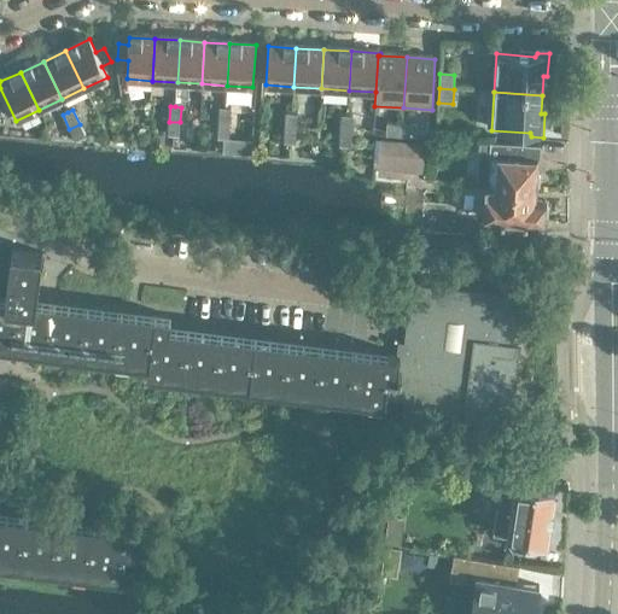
[(231,110),(226,110),(220,110),(219,124),(229,126),(231,110)]
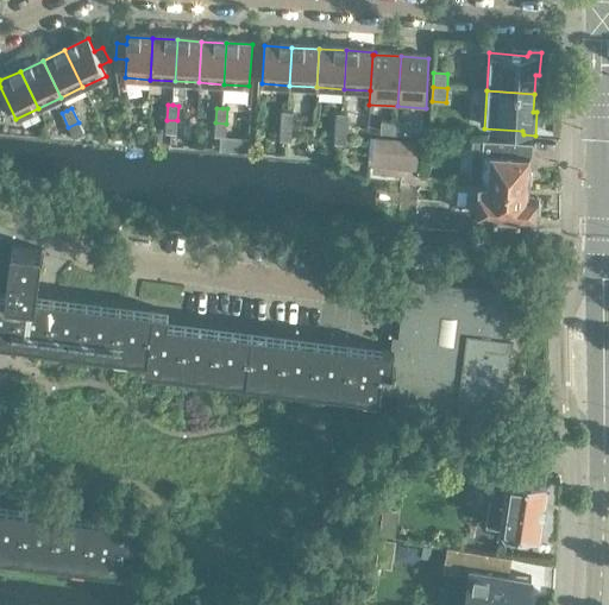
[(293,113),(289,112),(282,112),(281,127),(292,127),(293,113)]
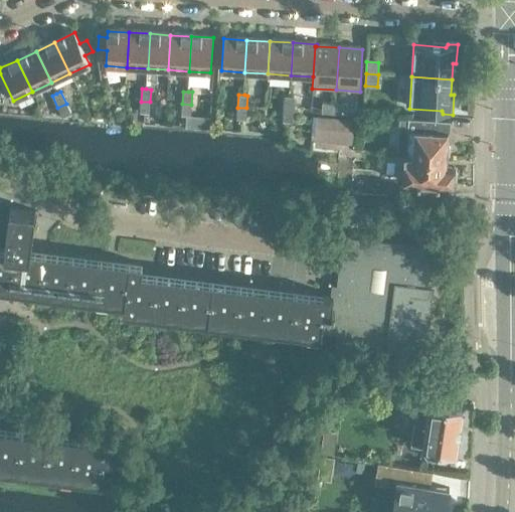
[(294,99),(289,98),(285,98),(284,111),(293,111),(294,99)]
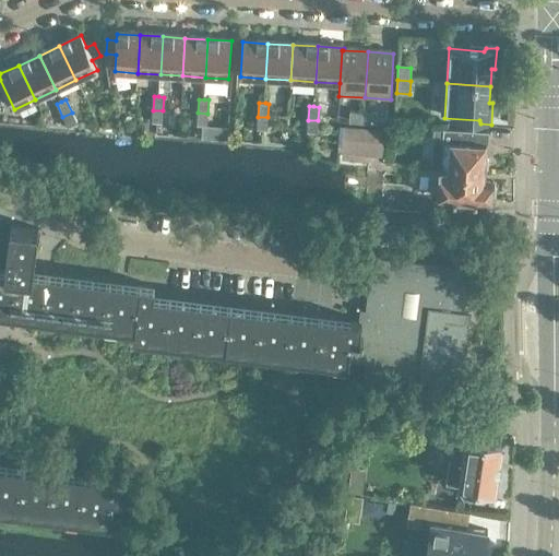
[(162,125),(163,110),(153,110),(152,123),(162,125)]
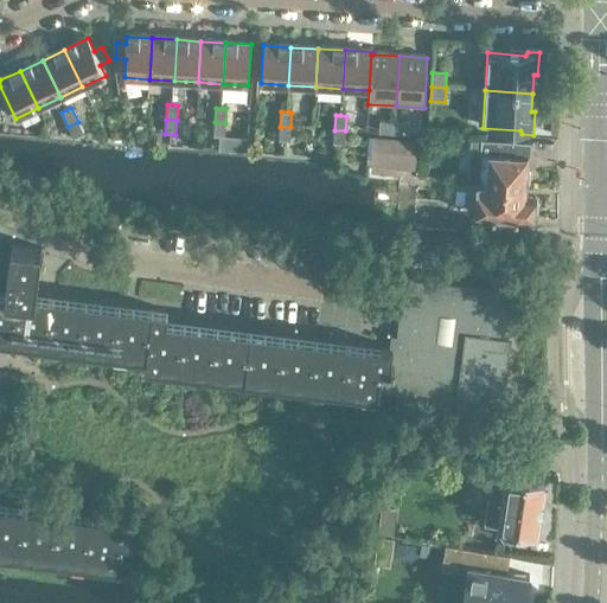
[(84,135),(78,122),(68,127),(75,140),(84,135)]
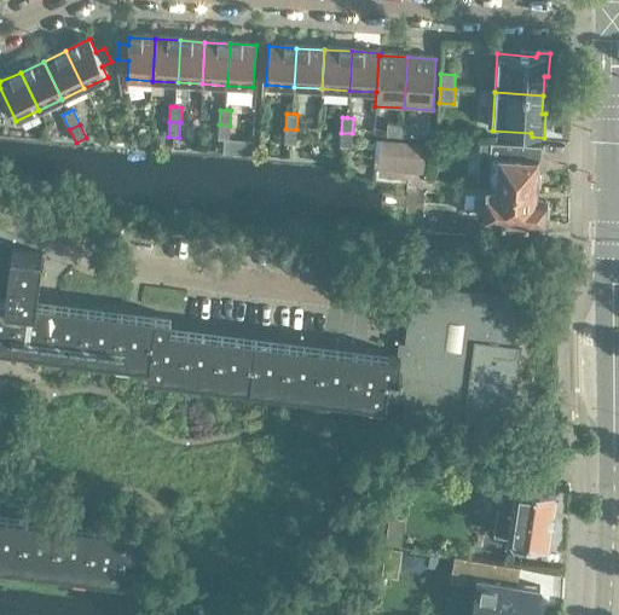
[(229,141),(230,126),(219,125),(218,140),(229,141)]
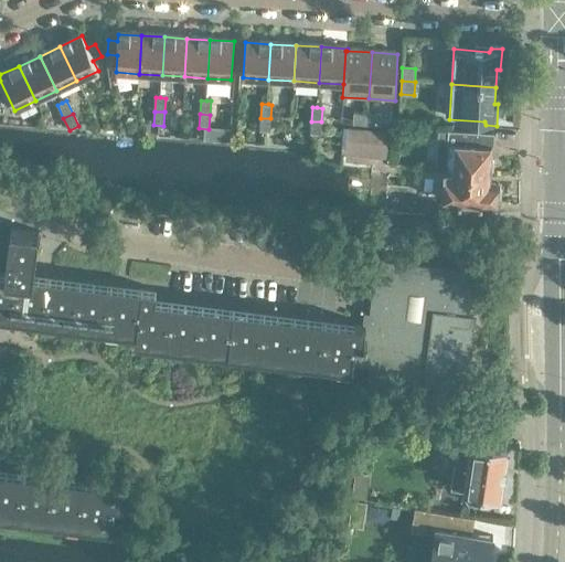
[(366,126),(368,116),(353,115),(353,125),(366,126)]
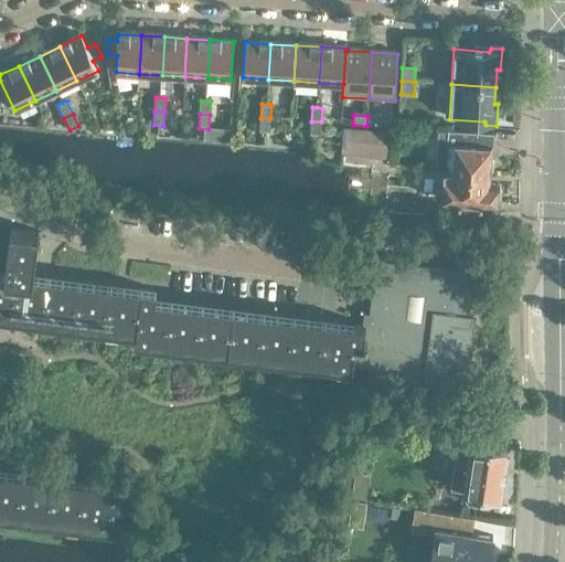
[(382,117),(368,116),(366,126),(381,127),(382,117)]
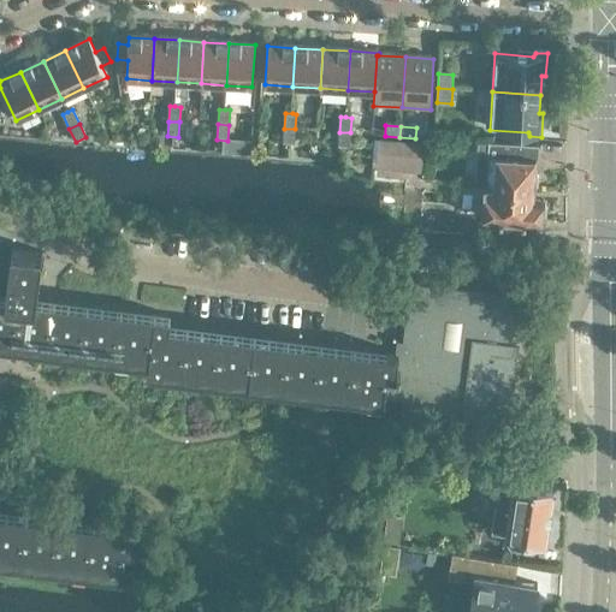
[(295,144),(295,129),(284,129),(284,144),(295,144)]
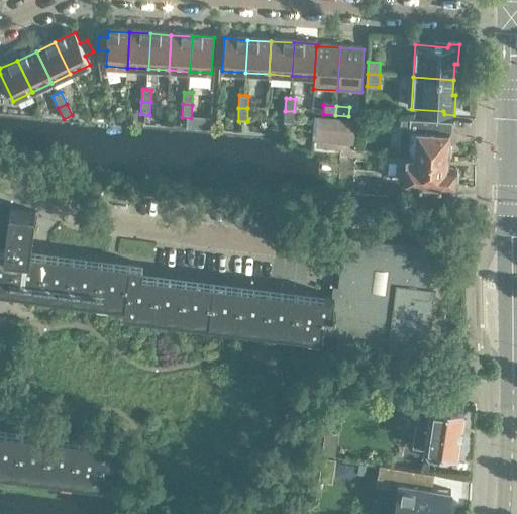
[(293,124),(294,111),(285,111),(284,124),(293,124)]
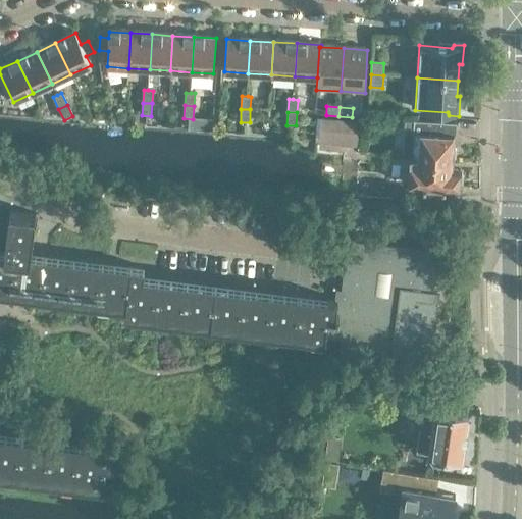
[(357,143),(358,124),(358,122),(321,120),(320,141),(357,143)]
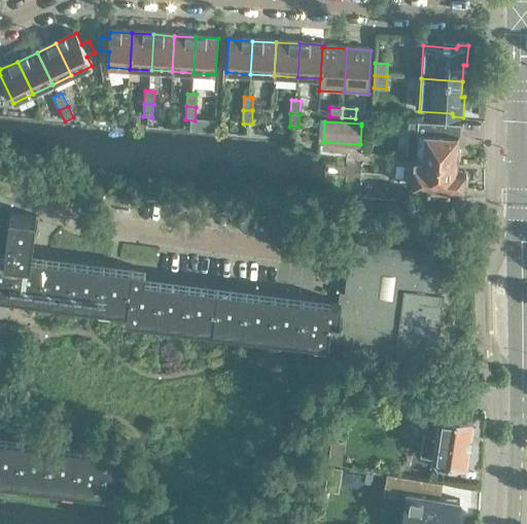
[(418,123),(415,162),(457,165),(457,162),(460,161),(460,152),(457,150),(458,139),(459,139),(460,126),(418,123)]
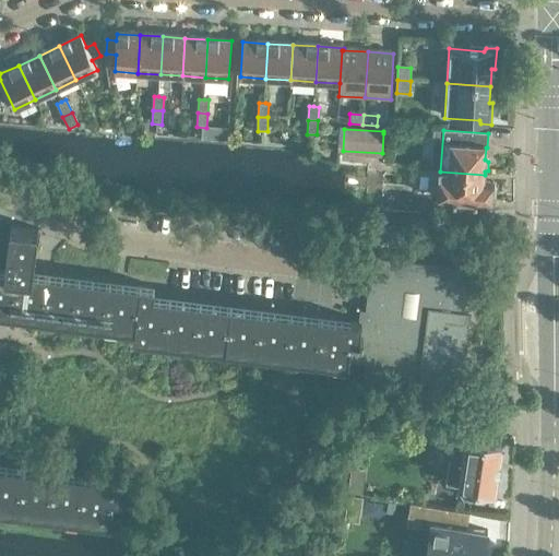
[(405,135),(389,134),(389,148),(404,149),(405,135)]
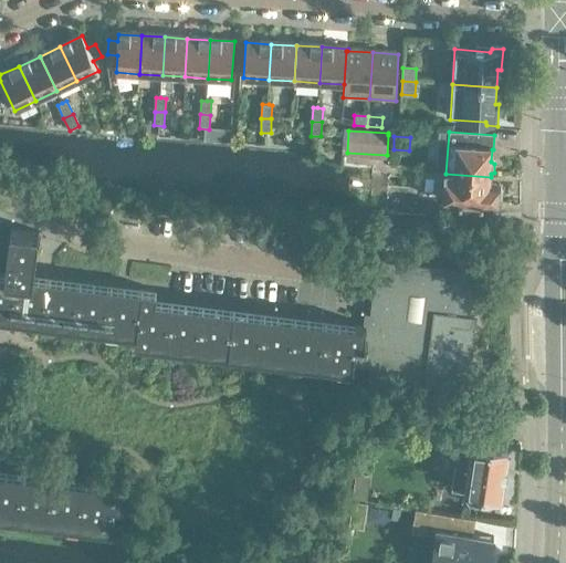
[(499,186),(490,185),(491,177),(446,174),(444,201),(457,202),(457,209),(482,210),(482,205),(498,206),(498,201),(501,200),(502,191),(498,190),(499,186)]
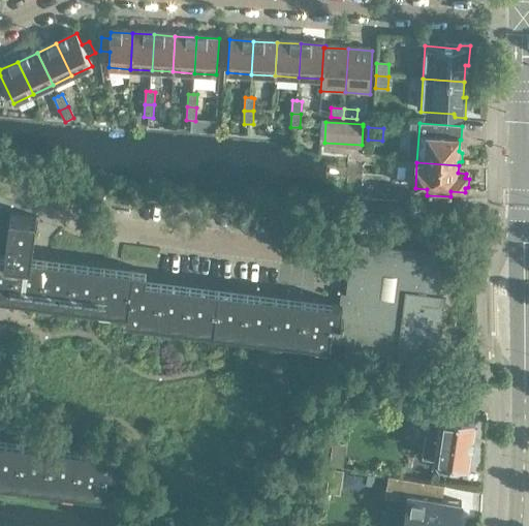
[(314,222),(320,222),(339,222),(340,208),(315,207),(314,222)]
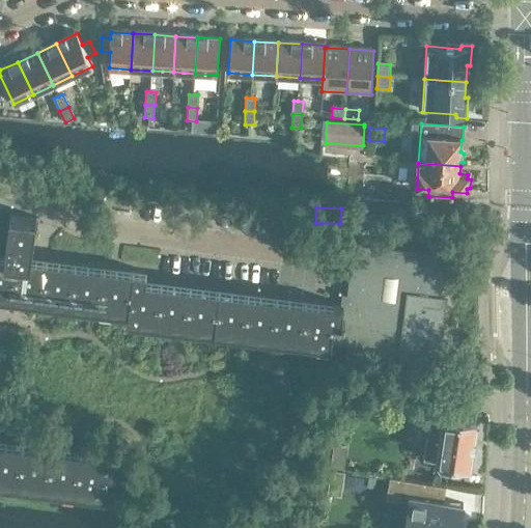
[(145,282),(146,274),(31,259),(36,219),(9,216),(6,241),(5,256),(0,255),(0,298),(14,300),(15,297),(25,298),(24,301),(36,303),(43,303),(43,300),(53,302),(53,305),(72,307),(72,304),(82,305),(82,308),(101,310),(101,307),(111,309),(111,312),(128,314),(127,323),(129,323),(129,320),(139,321),(139,324),(158,326),(158,323),(168,325),(168,328),(186,330),(187,327),(197,328),(196,331),(216,333),(216,330),(226,332),(226,335),(244,337),(245,334),(255,335),(255,338),(273,340),(274,337),(284,339),(283,342),(302,344),(302,341),(312,342),(312,345),(329,348),(334,311),(334,306),(145,282)]
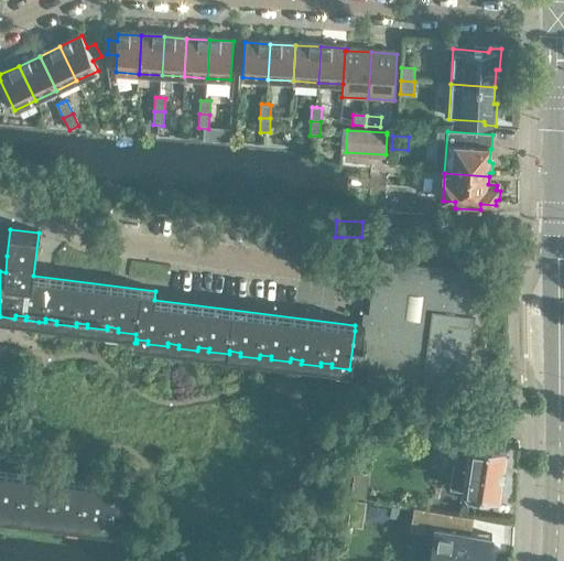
[(355,325),(355,331),(349,369),(351,369),(351,365),(354,365),(368,366),(367,378),(466,391),(475,316),(468,315),(474,273),(376,260),(367,326),(362,325),(355,324),(355,325)]
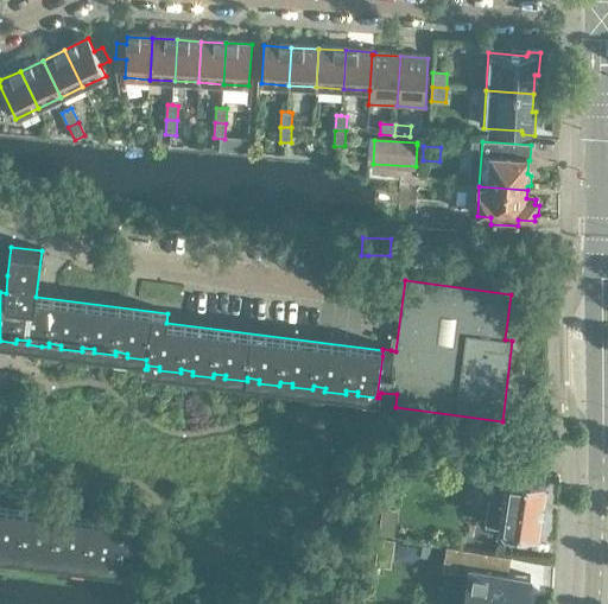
[(499,535),(504,541),(521,545),(527,541),(529,534),(537,535),(540,515),(542,515),(543,506),(543,504),(545,484),(507,478),(507,483),(506,488),(493,485),(485,527),(498,529),(498,533),(499,533),(499,535)]
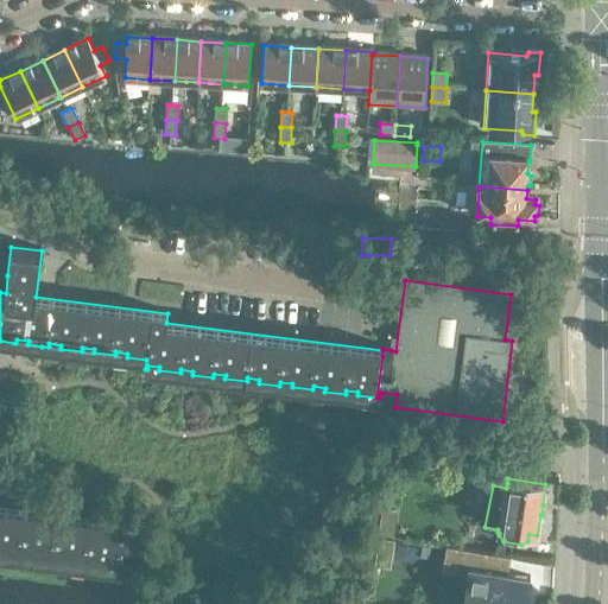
[(125,522),(0,506),(0,551),(1,551),(0,554),(21,558),(23,554),(35,555),(33,559),(55,561),(55,558),(67,559),(67,563),(88,566),(88,563),(100,564),(100,567),(120,570),(124,542),(133,544),(135,522),(125,521),(125,522)]
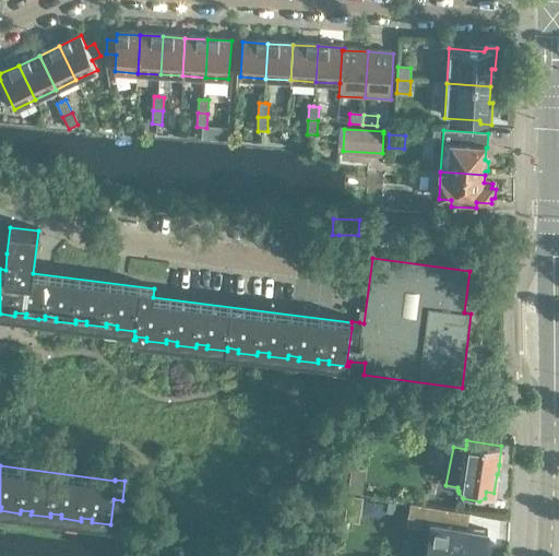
[(459,512),(459,511),(411,505),(406,528),(430,532),(426,555),(484,555),(487,533),(467,530),(456,528),(459,512)]
